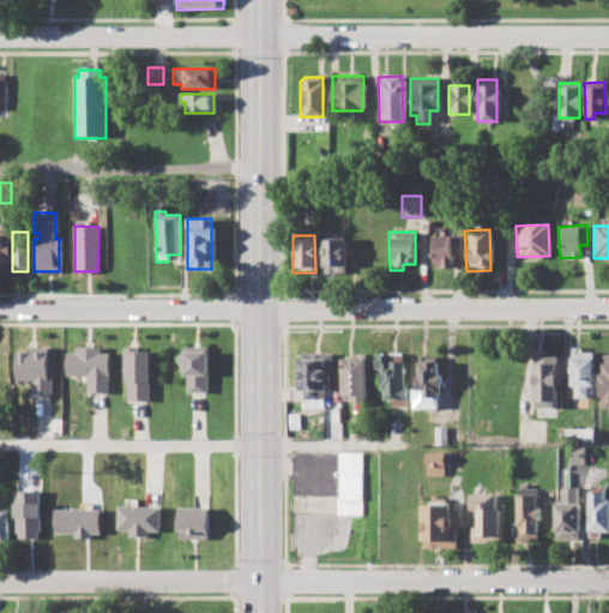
[(429,238),(457,238),(457,256),(451,256),(451,270),(439,270),(439,264),(430,264),(429,238)]
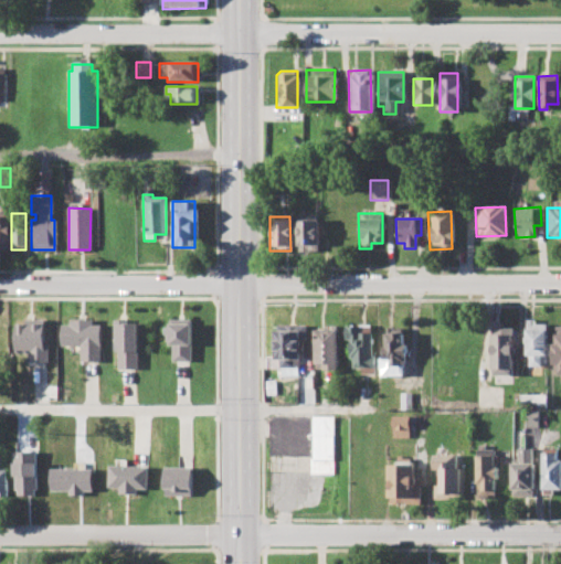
[(295,221),(316,220),(317,251),(296,252),(295,221)]
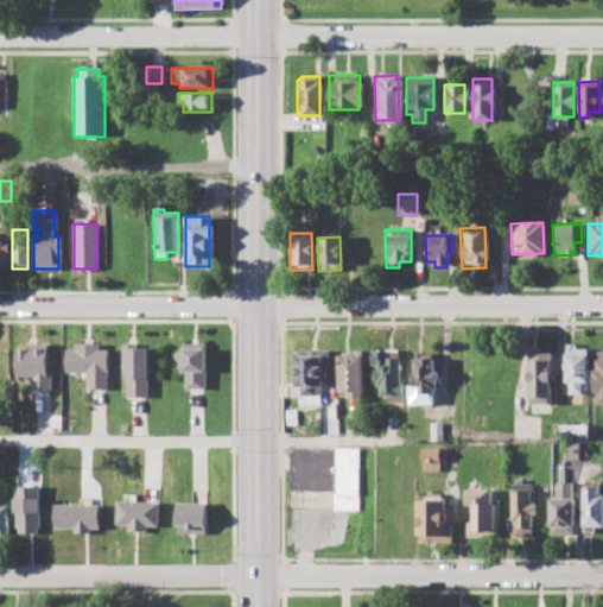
[(179,342),(203,342),(203,390),(183,390),(183,372),(179,372),(179,342)]
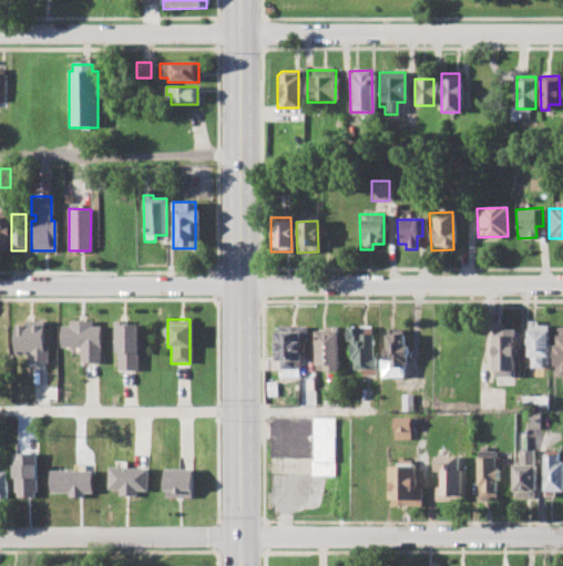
[(16,326),(26,326),(26,320),(43,320),(43,347),(48,347),(48,363),(30,364),(30,356),(16,356),(16,326)]
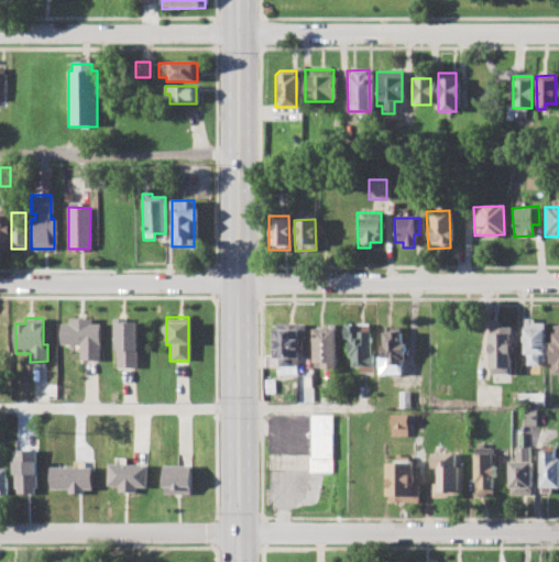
[(58,324),(68,324),(68,318),(89,318),(89,324),(99,324),(99,362),(78,362),(78,345),(58,345),(58,324)]
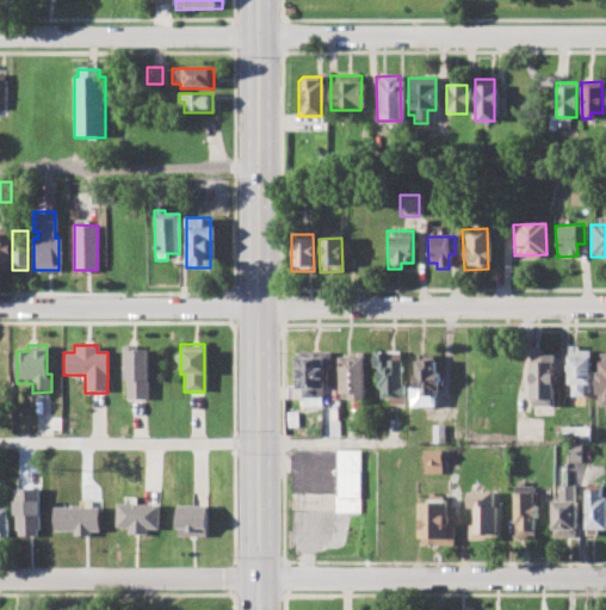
[(121,345),(135,345),(135,352),(146,352),(146,399),(125,399),(125,381),(121,381),(121,345)]
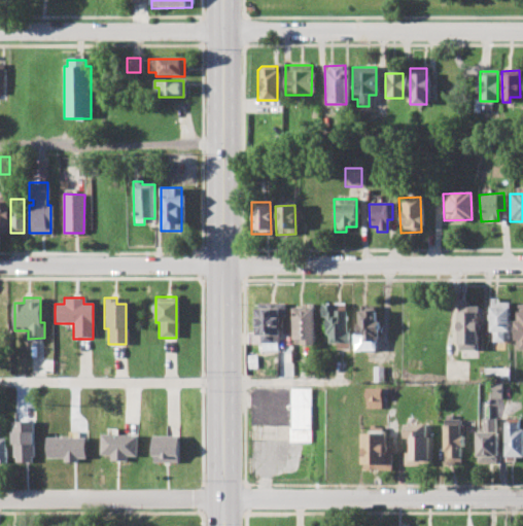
[(488,297),(496,297),(496,303),(508,303),(508,332),(502,332),(502,342),(492,342),(492,331),(489,331),(488,297)]
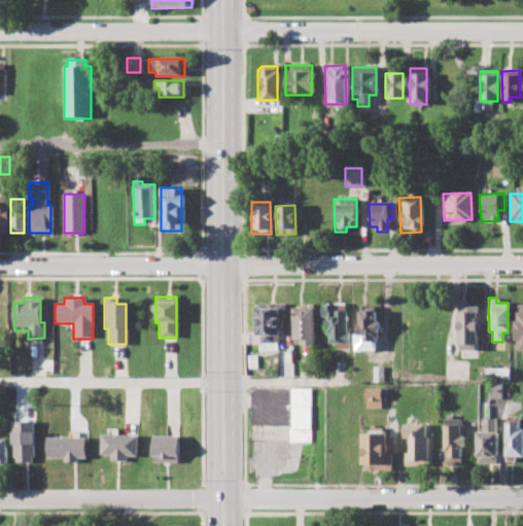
[(320,303),(345,303),(345,332),(347,332),(348,349),(334,349),(334,344),(326,344),(326,317),(320,317),(320,303)]
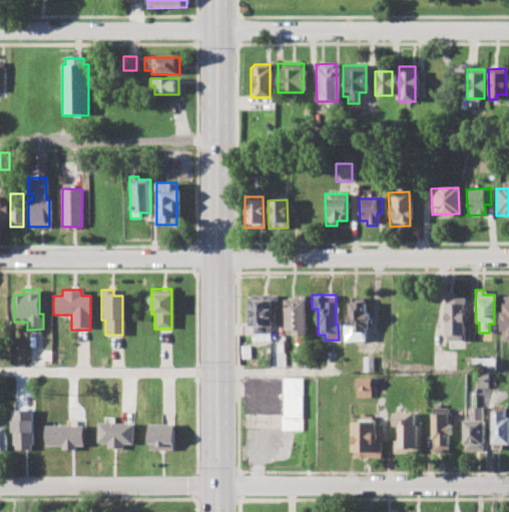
[(249,297),(276,297),(276,310),(271,310),(271,343),(255,343),(255,326),(249,326),(249,297)]
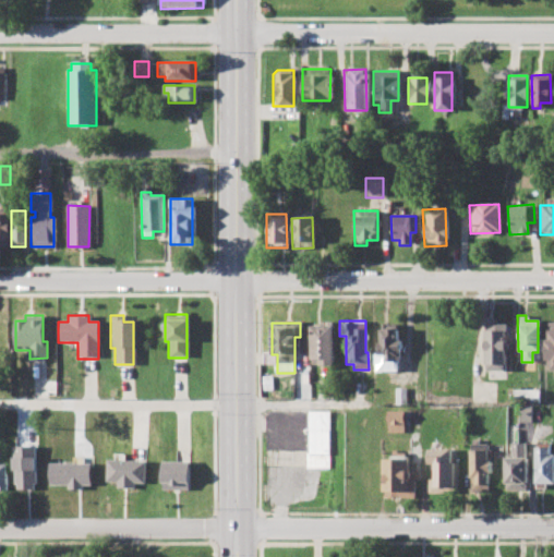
[(545,323),(553,323),(553,371),(550,371),(550,360),(543,361),(543,340),(546,340),(545,323)]
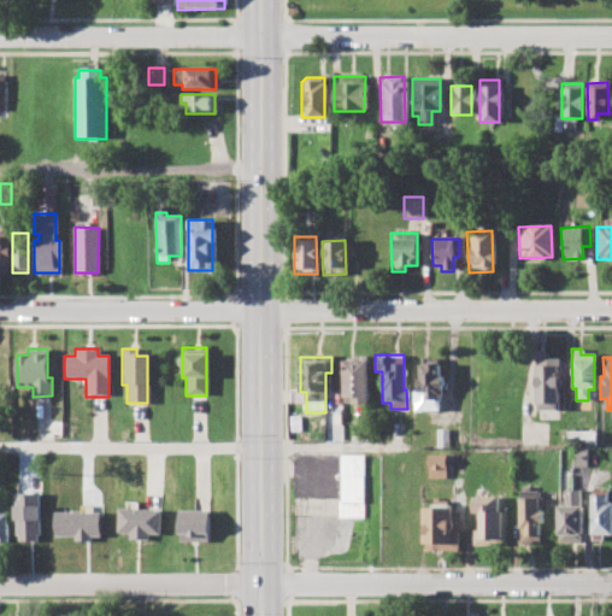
[(421,359),(437,359),(437,376),(442,376),(442,399),(437,399),(437,411),(412,412),(412,392),(417,391),(417,379),(421,379),(421,359)]
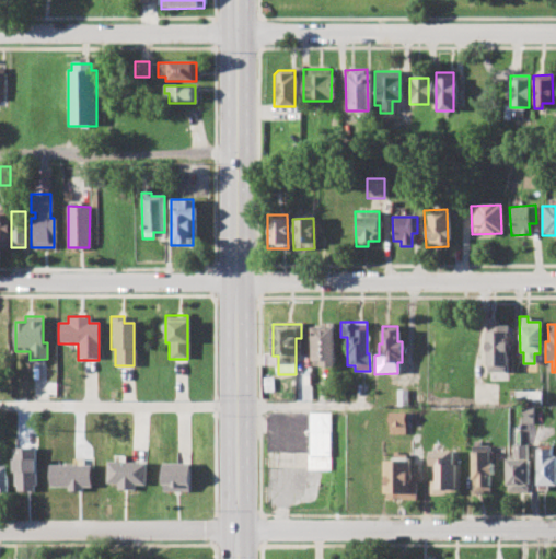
[(484,326),(507,326),(507,372),(485,372),(484,326)]
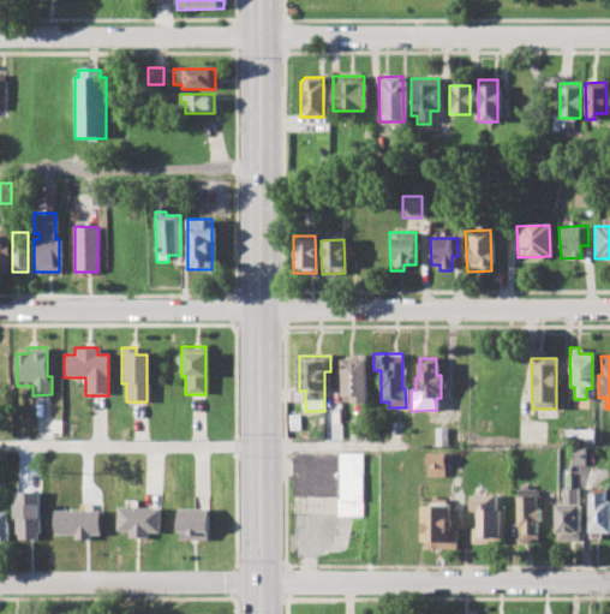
[(340,359),(365,359),(366,403),(350,403),(350,397),(340,397),(340,359)]
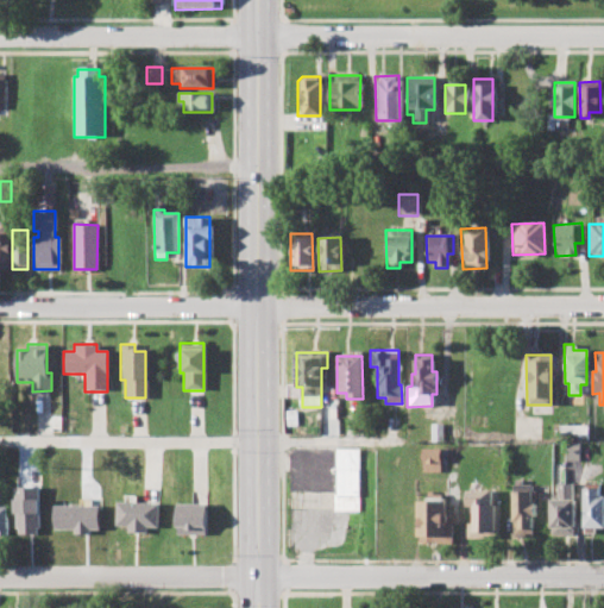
[(428,424),(440,424),(440,438),(428,438),(428,424)]
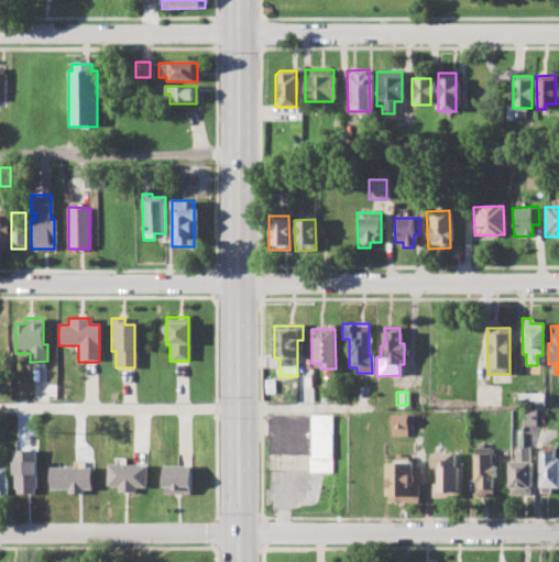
[(515,393),(541,393),(541,410),(515,410),(515,393)]
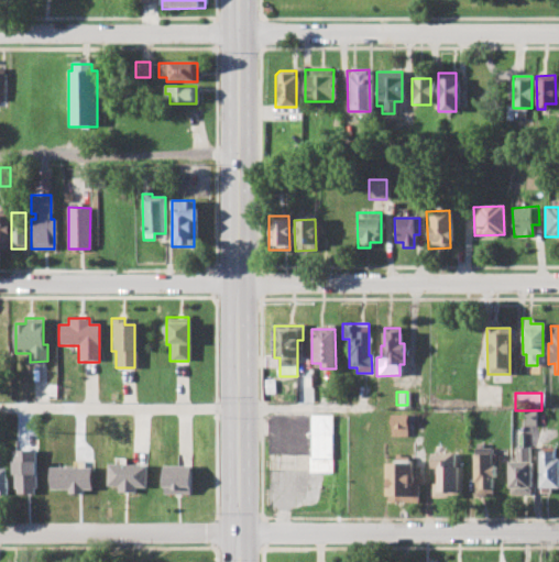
[(521,412),(546,412),(545,426),(521,426),(521,412)]
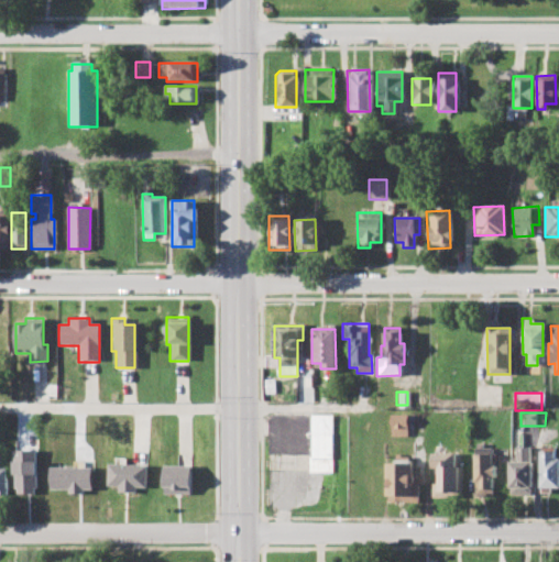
[(309,416),(330,416),(330,472),(306,473),(305,455),(309,455),(309,416)]
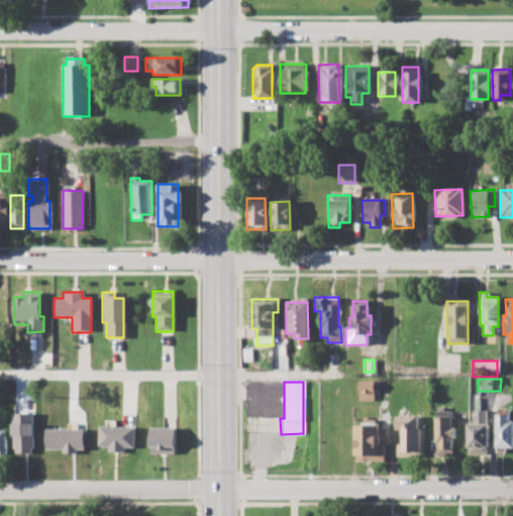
[(356,382),(373,382),(374,401),(357,401),(356,382)]
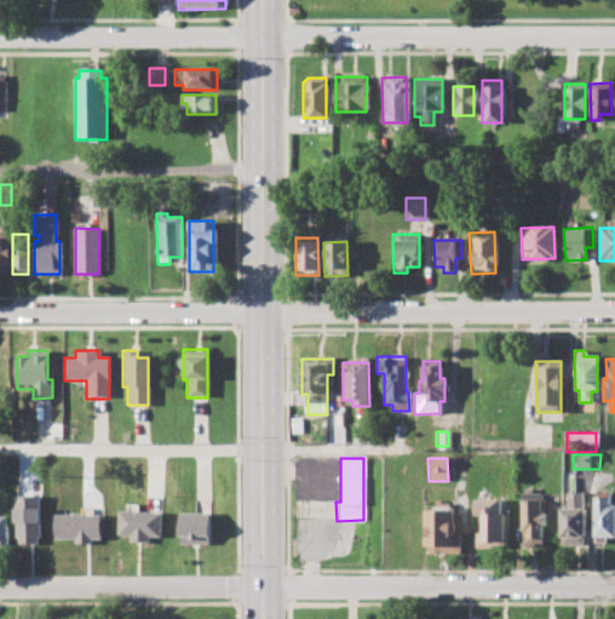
[(558,509),(567,509),(565,492),(581,492),(581,509),(585,508),(586,548),(558,548),(558,509)]
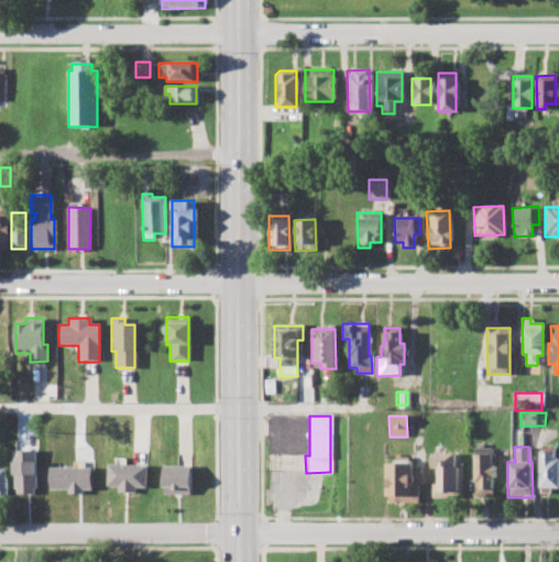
[(473,449),(490,449),(491,455),(494,455),(495,496),(474,497),(473,449)]
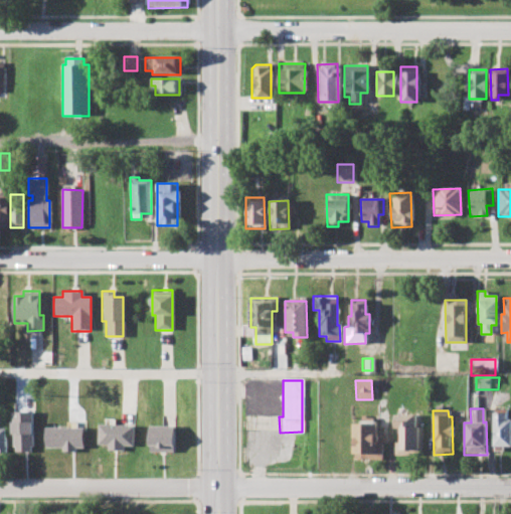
[(492,412),(507,412),(507,420),(510,420),(510,448),(492,448),(492,412)]
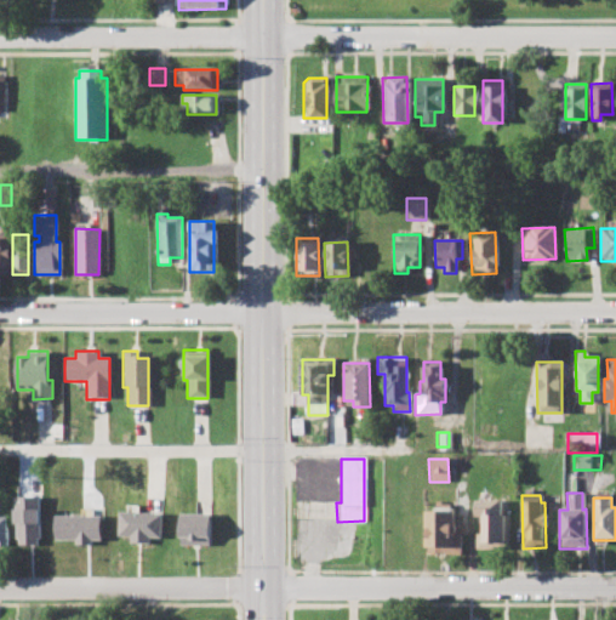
[(425,511),(433,511),(433,500),(440,500),(440,505),(451,505),(451,512),(455,512),(455,535),(460,535),(461,553),(425,555),(425,511)]
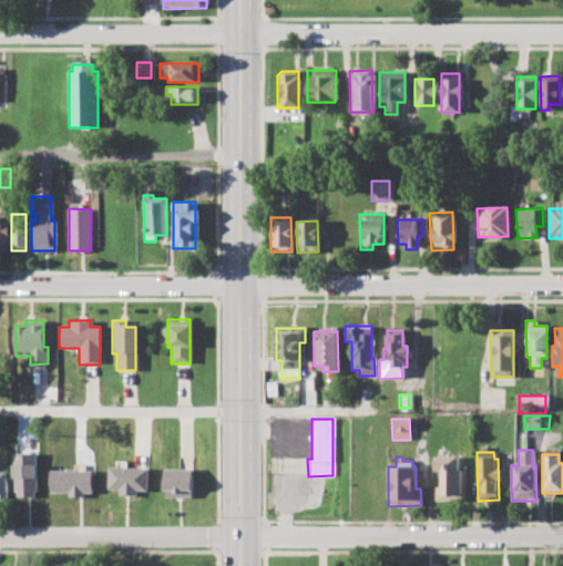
[(433,456),(460,456),(460,502),(433,502),(433,456)]
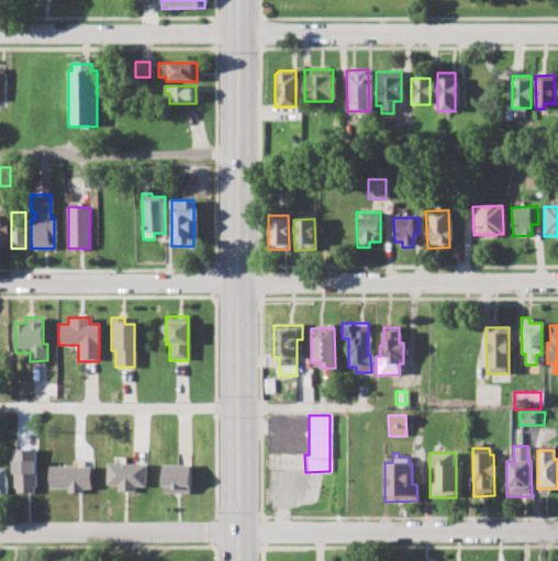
[(115,492),(133,492),(133,486),(143,487),(144,464),(105,463),(104,485),(115,486),(115,492)]
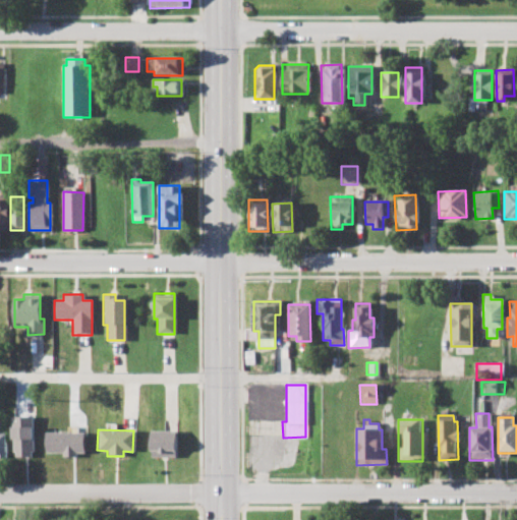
[(150,431),(174,431),(174,457),(150,457),(150,431)]
